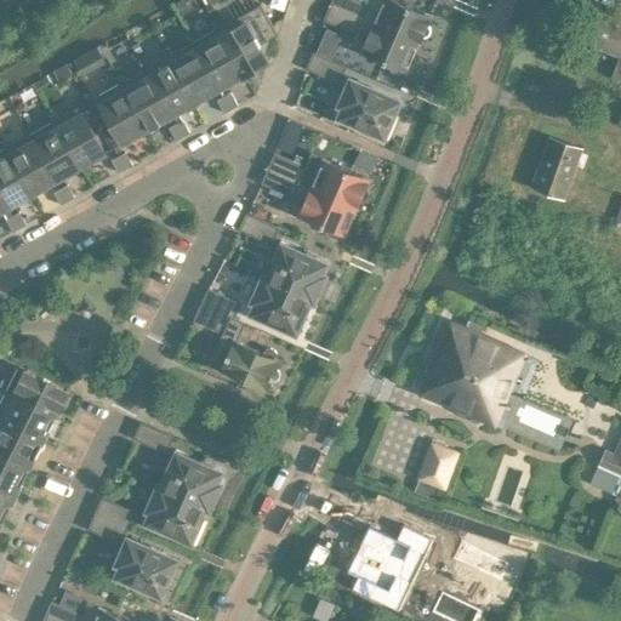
[(427,22),(431,15),(396,0),(370,0),(370,3),(369,5),(363,3),(364,1),(360,0),(332,0),(331,5),(419,43),(421,35),(426,36),(429,34),(431,30),(431,26),(427,22)]
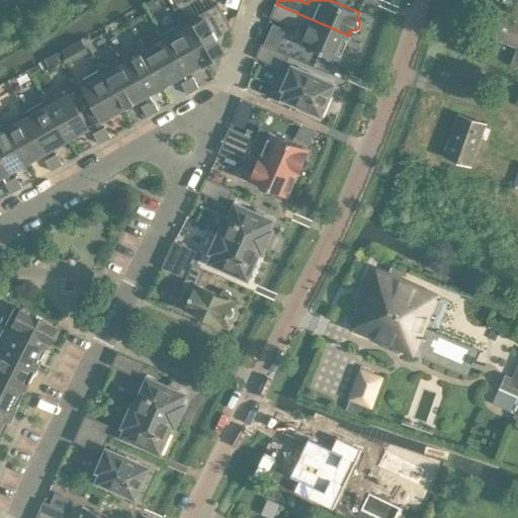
[(232,28),(218,3),(183,22),(181,16),(178,18),(203,62),(224,51),(217,36),(232,28)]
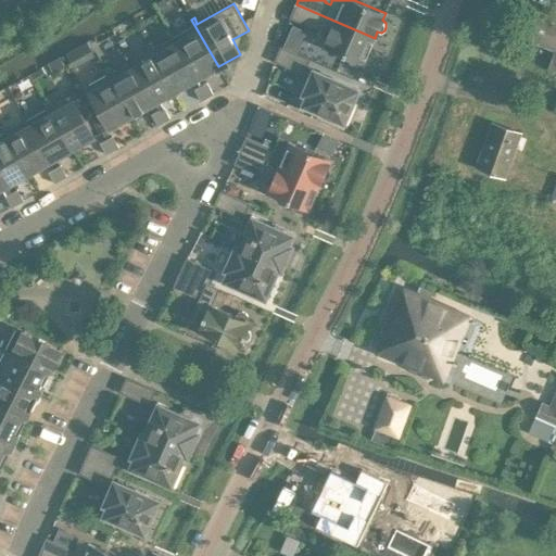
[(291,17),(314,27),(315,26),(319,28),(318,30),(319,30),(317,34),(317,38),(318,41),(321,43),(325,46),(350,57),(349,61),(351,64),(355,65),(358,65),(362,62),(364,62),(375,38),(297,4),(291,17)]
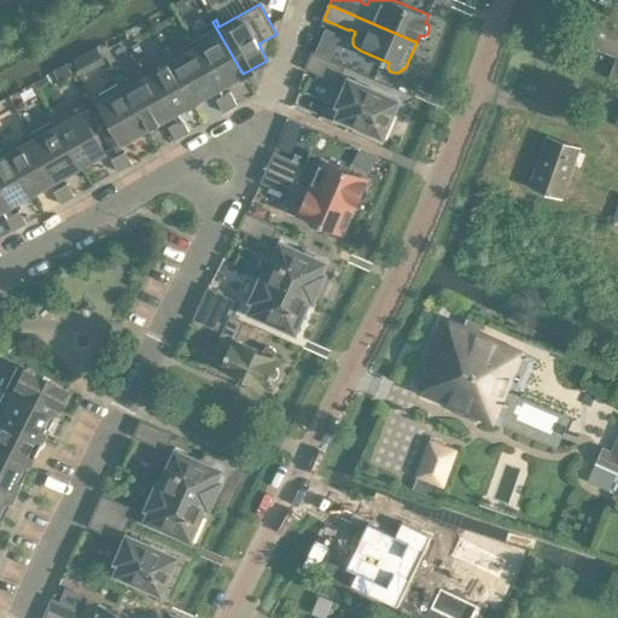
[(617,19),(588,7),(576,39),(617,56),(617,59),(611,77),(617,80),(617,19)]
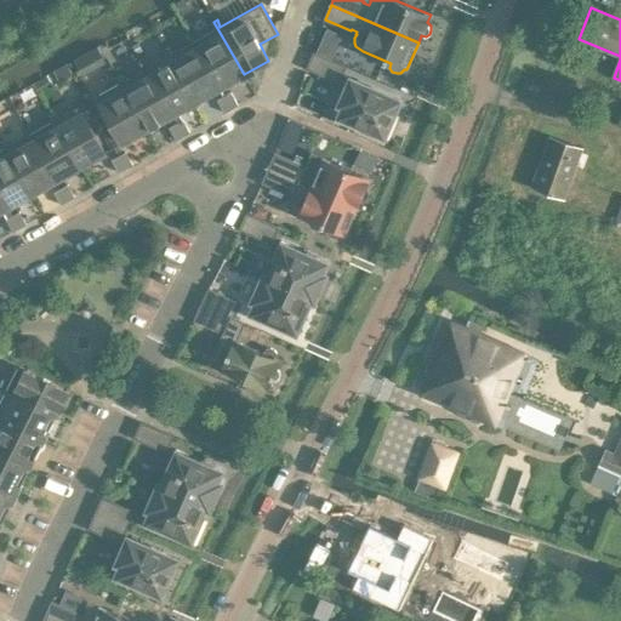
[(211,23),(215,29),(193,41),(220,87),(244,74),(214,22),(211,23)]
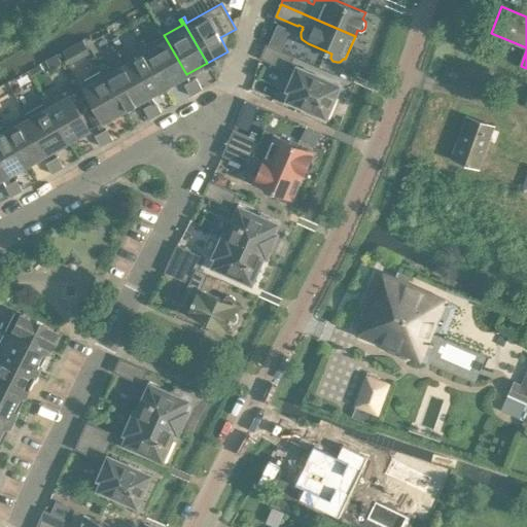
[(146,45),(143,40),(140,41),(166,85),(186,74),(164,35),(146,45)]
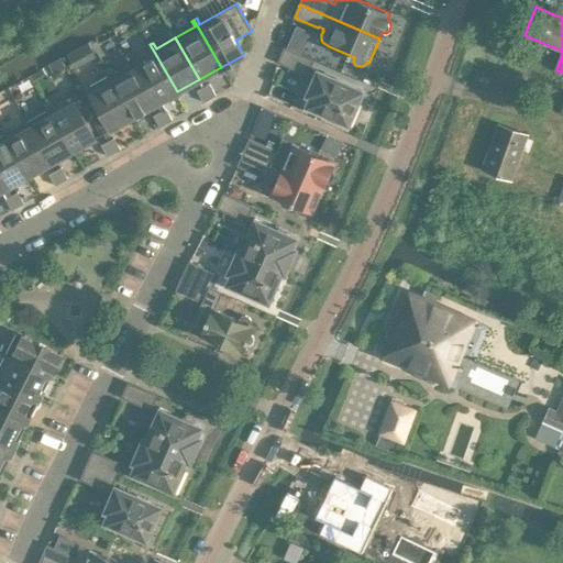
[(88,41),(66,53),(75,68),(96,56),(88,41)]
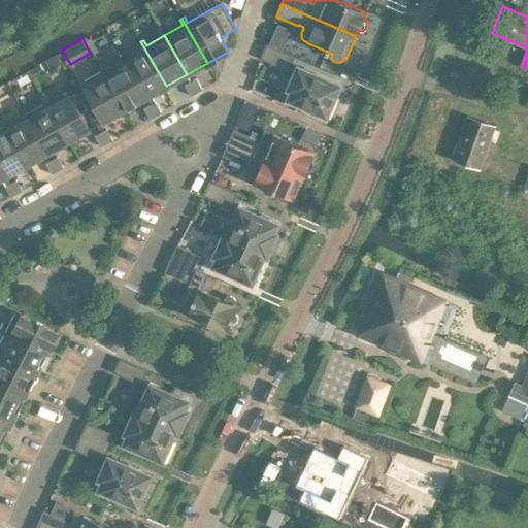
[(138,42),(141,48),(124,58),(145,98),(166,86),(140,41),(138,42)]
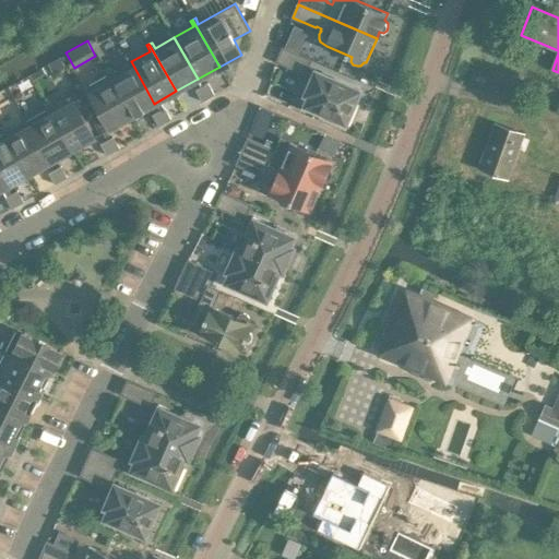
[(283,47),(276,61),(305,73),(311,60),(283,47)]
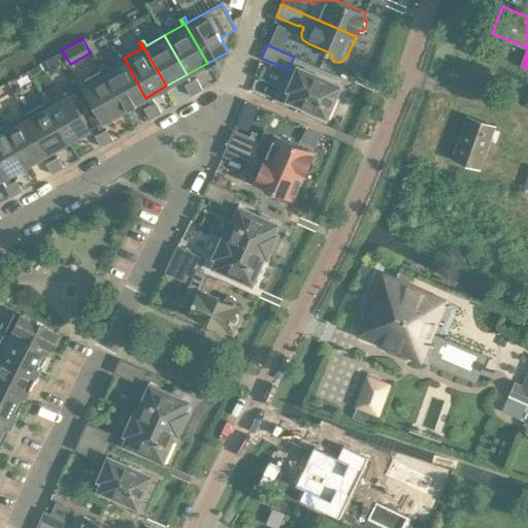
[(105,68),(102,63),(100,64),(125,109),(145,98),(124,58),(105,68)]
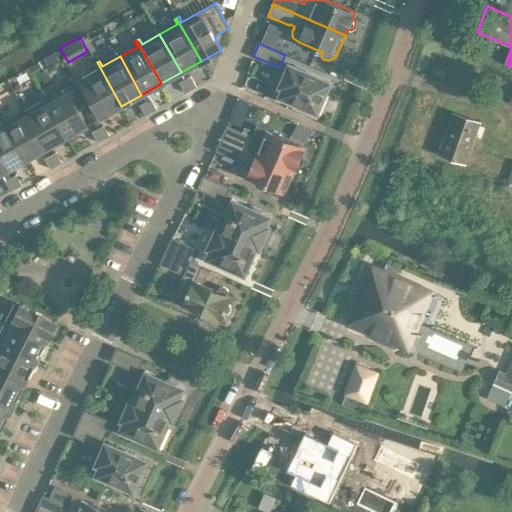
[(79,79),(101,117),(121,106),(97,62),(94,64),(97,69),(79,79)]
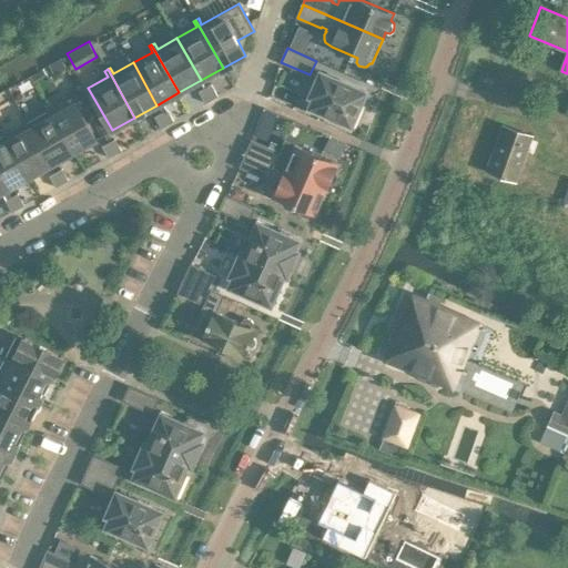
[(321,72),(311,94),(315,97),(311,105),(346,122),(345,124),(352,127),(362,104),(359,103),(365,91),(321,72)]
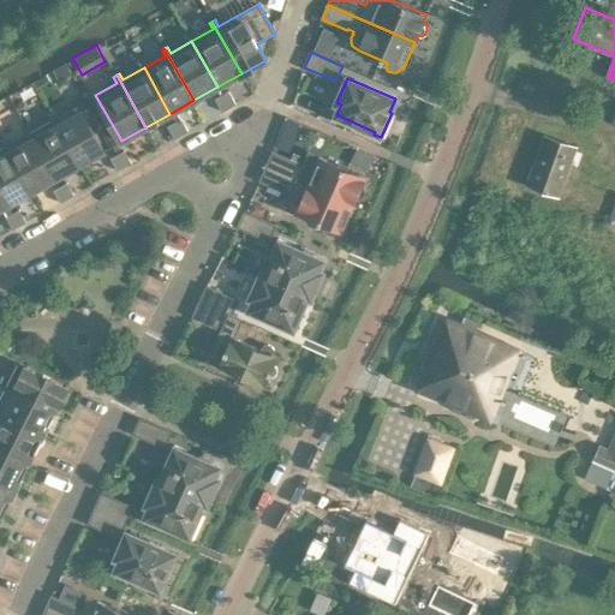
[(237,103),(228,91),(222,95),(230,108),(237,103)]
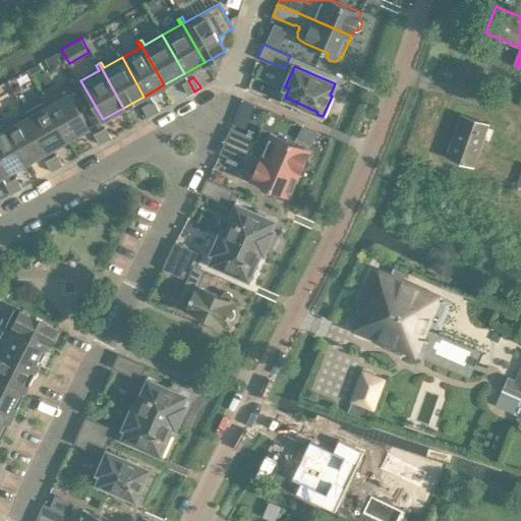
[(182,83),(188,95),(194,92),(188,80),(182,83)]
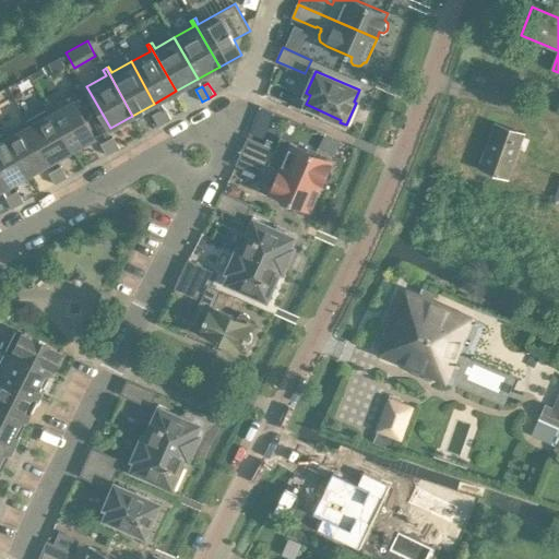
[(94,137),(71,95),(51,106),(48,100),(46,102),(72,150),(94,137)]
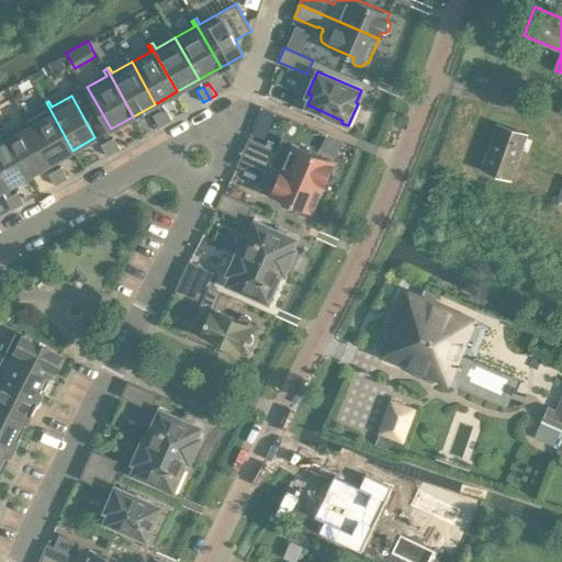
[(43,104),(46,110),(27,121),(51,163),(72,150),(46,102),(43,104)]
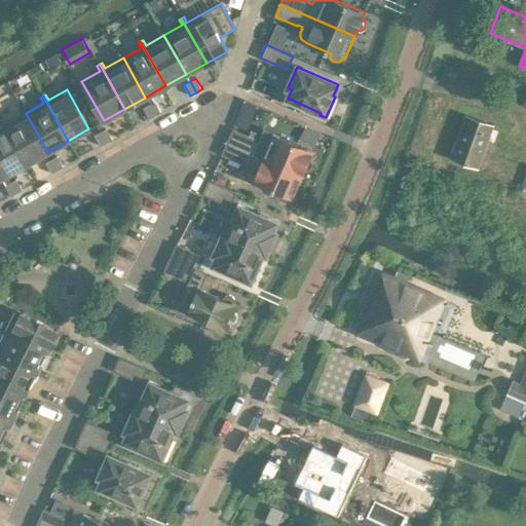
[(161,112),(155,101),(149,104),(155,115),(161,112)]
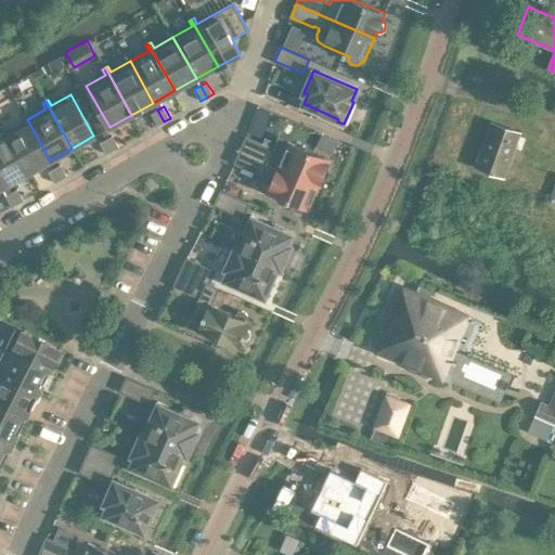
[(151,114),(157,125),(164,121),(157,110),(151,114)]
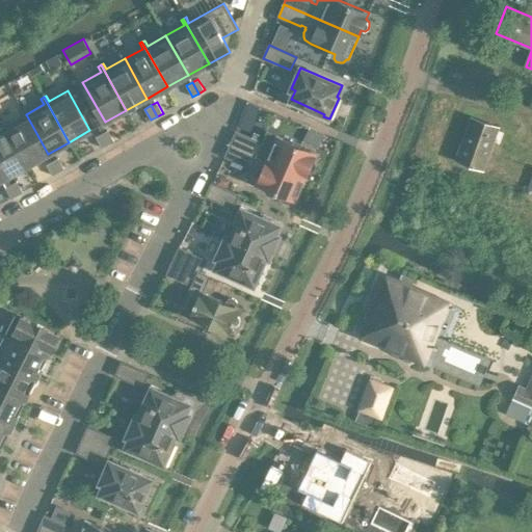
[(7,125),(4,118),(2,121),(27,165),(48,154),(26,114),(7,125)]
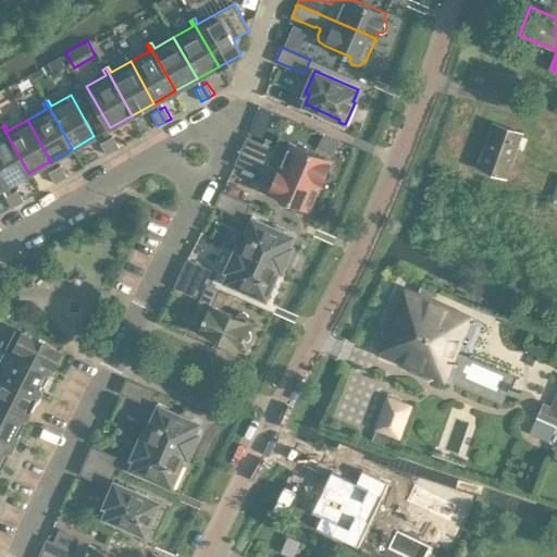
[(523,133),(493,122),(478,168),(507,177),(523,133)]
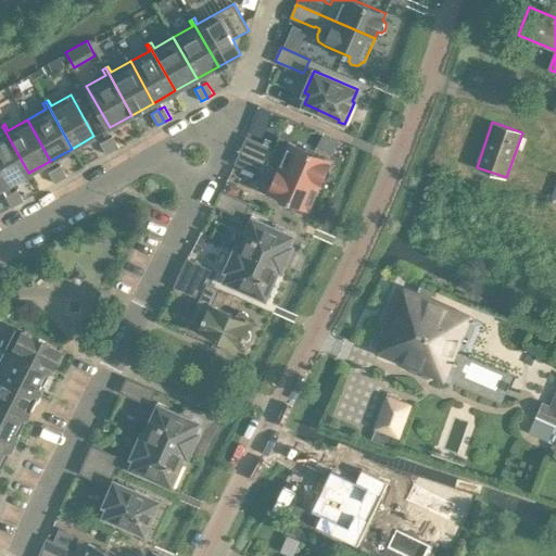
[(0,126),(0,127),(2,133),(0,134),(0,173),(7,185),(28,173),(2,126),(0,126)]
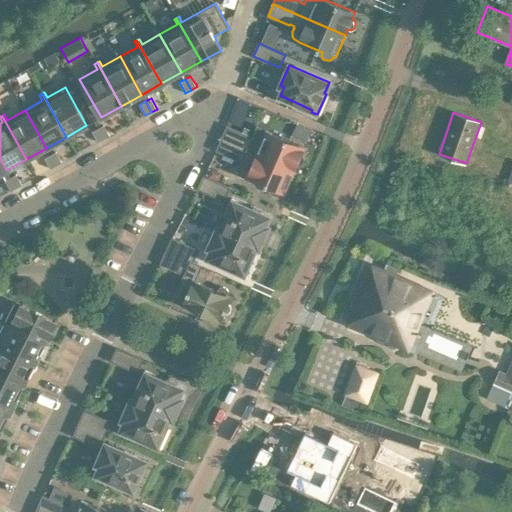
[(311,130),(296,124),(291,135),(306,141),(311,130)]
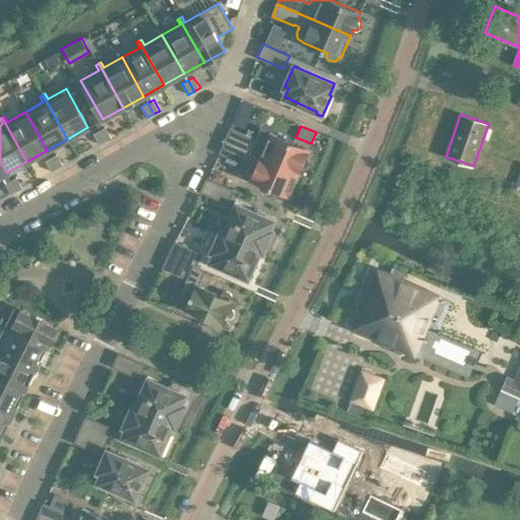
[(111,137),(105,127),(100,130),(105,141),(111,137)]
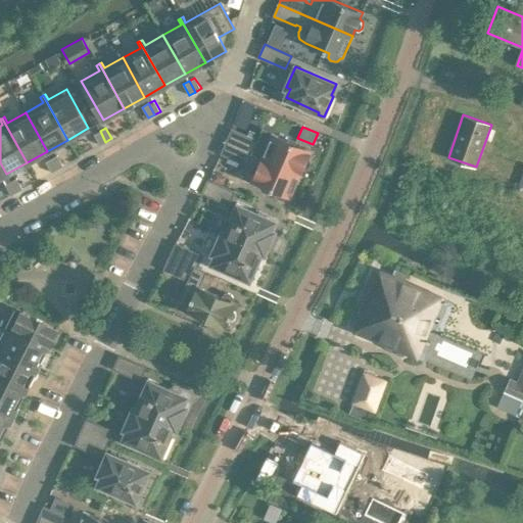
[(253,139),(232,129),(227,141),(299,173),(302,168),(306,169),(310,167),(311,162),(311,159),(307,156),(310,150),(273,134),(270,133),(267,133),(263,134),(260,137),(259,140),(258,140),(258,142),(253,140),(253,139)]
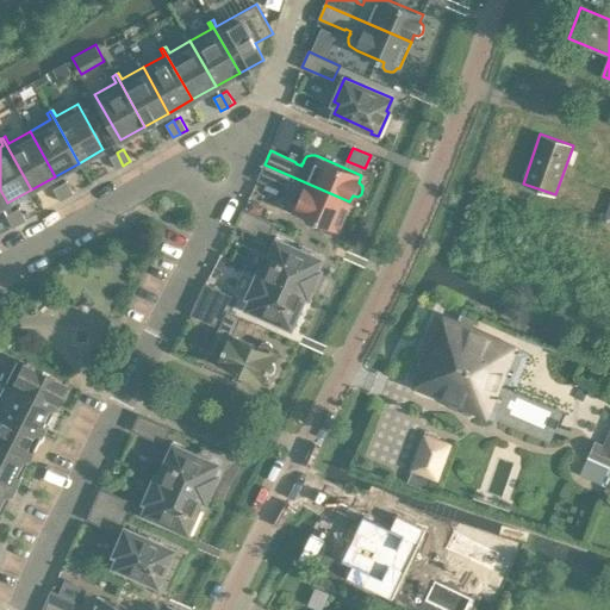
[(110,156),(117,169),(123,166),(117,153),(110,156)]
